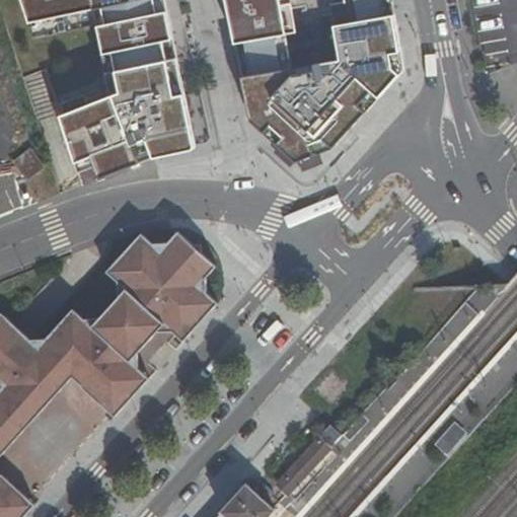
[(20,0),(27,20),(90,7),(97,6),(101,22),(93,23),(99,51),(107,50),(111,67),(116,88),(108,90),(57,111),(71,156),(87,151),(95,171),(134,157),(127,138),(141,133),(148,151),(186,144),(187,143),(188,142),(188,141),(188,140),(177,90),(168,91),(161,57),(158,39),(167,38),(161,9),(151,11),(148,0),(20,0)]
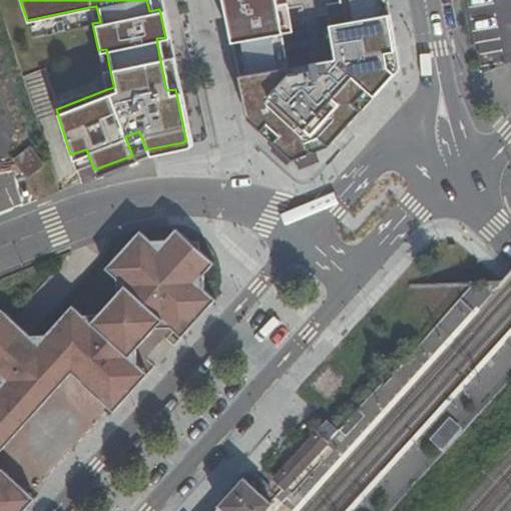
[(275,0),(220,0),(229,44),(239,42),(246,75),(236,77),(246,121),(259,132),(266,124),(277,134),(270,142),(290,160),(310,152),(306,142),(317,137),(327,146),(360,109),(353,103),(365,90),(372,97),(393,73),(387,67),(384,54),(393,53),(387,15),(377,17),(374,0),(338,0),(339,3),(325,5),(328,26),(334,59),(309,63),(310,69),(287,73),(286,68),(277,70),(271,36),(282,34),(275,0)]
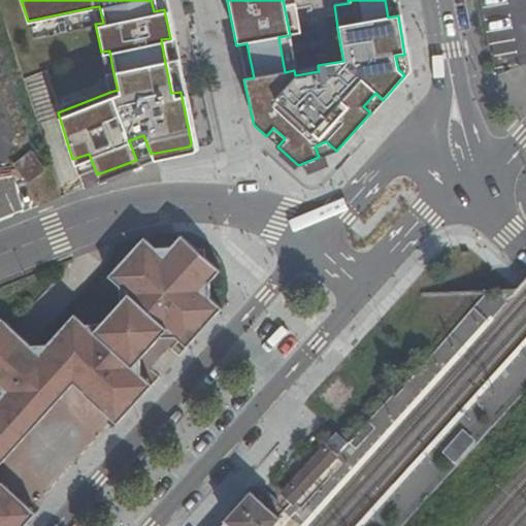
[(12,167),(26,185),(42,172),(29,154),(12,167)]
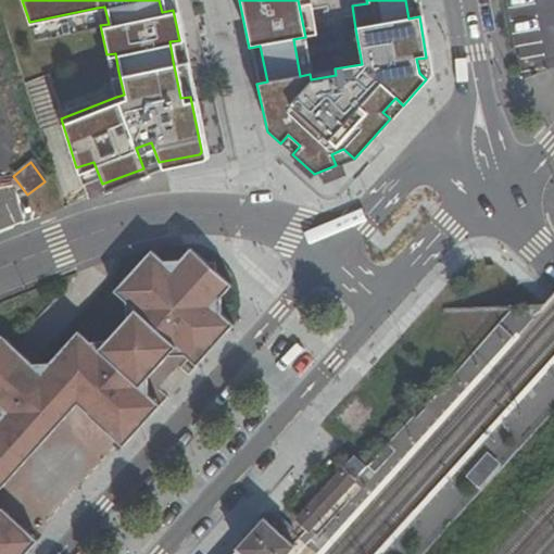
[(10,553),(19,544),(0,527),(0,473),(7,465),(10,456),(15,450),(11,448),(23,435),(26,438),(33,430),(41,427),(74,391),(121,433),(150,402),(147,399),(147,381),(134,369),(145,357),(158,369),(168,357),(185,357),(197,368),(235,327),(221,314),(218,301),(231,287),(215,272),(214,263),(205,263),(190,250),(179,262),(164,262),(152,252),(114,293),(127,304),(127,319),(105,344),(89,345),(77,336),(48,368),(28,368),(0,342),(0,553),(10,553)]
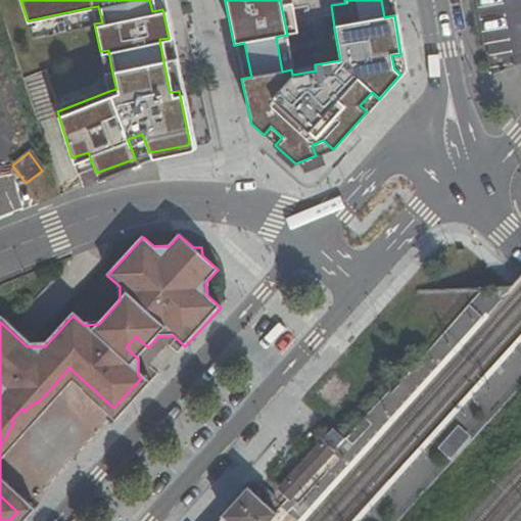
[(0,495),(17,512),(9,520),(25,520),(33,513),(33,511),(0,481),(0,462),(70,385),(113,424),(149,385),(141,378),(113,408),(69,368),(39,401),(31,405),(25,412),(21,409),(10,421),(14,423),(9,429),(6,437),(0,444),(0,495)]
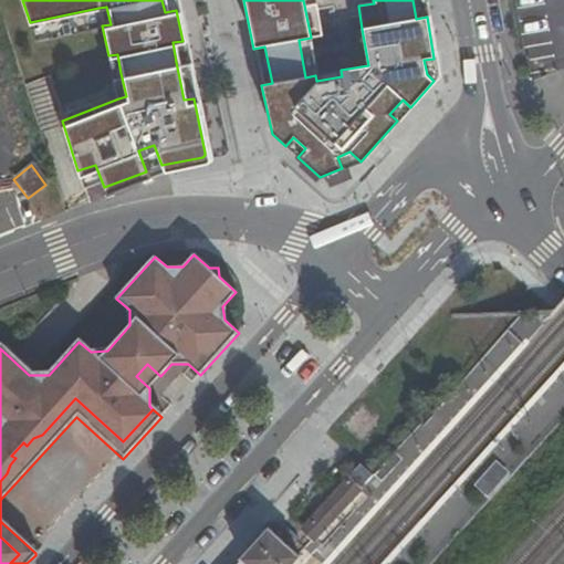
[(357,479),(365,486),(369,482),(373,478),(364,471),(357,479)]
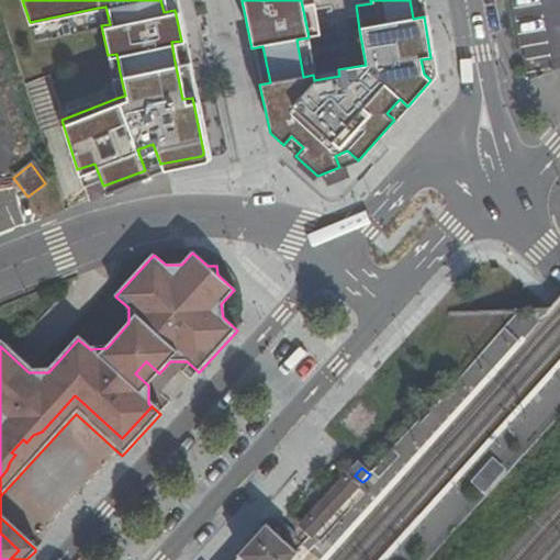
[(355,491),(344,480),(300,528),(311,538),(355,491)]
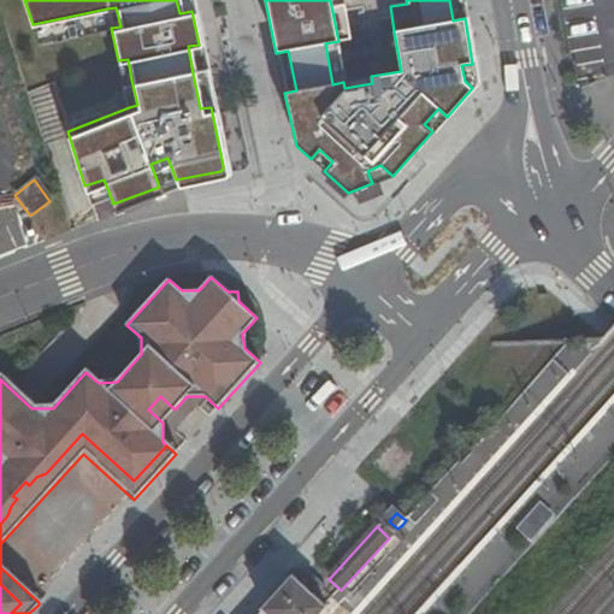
[(320,613),(323,612),(324,609),(291,578),(257,613),(320,613)]
